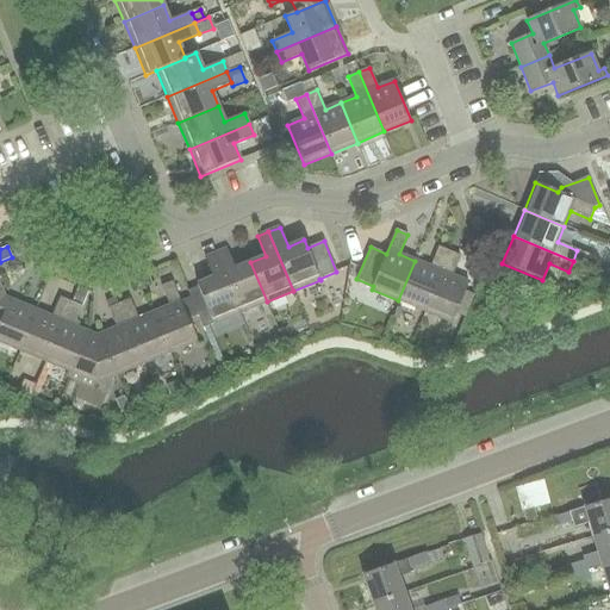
[(424,311),(449,251),(439,247),(430,267),(415,261),(398,300),(424,311)]
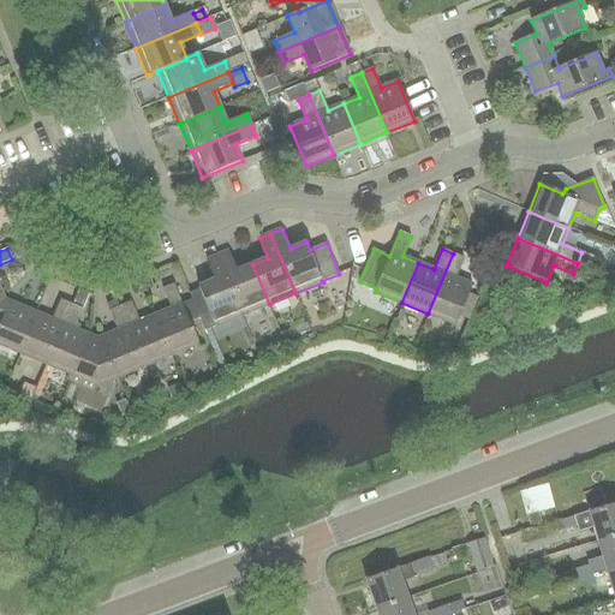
[(269,304),(252,264),(237,272),(228,251),(218,256),(243,316),(269,304)]
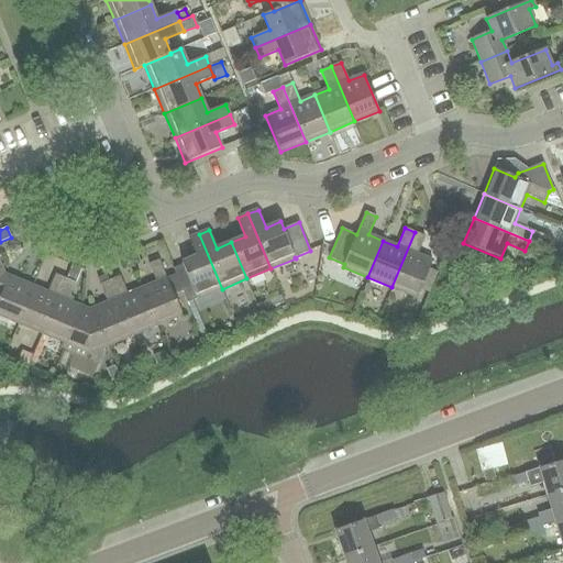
[(417,298),(432,261),(417,255),(424,236),(415,232),(392,287),(417,298)]
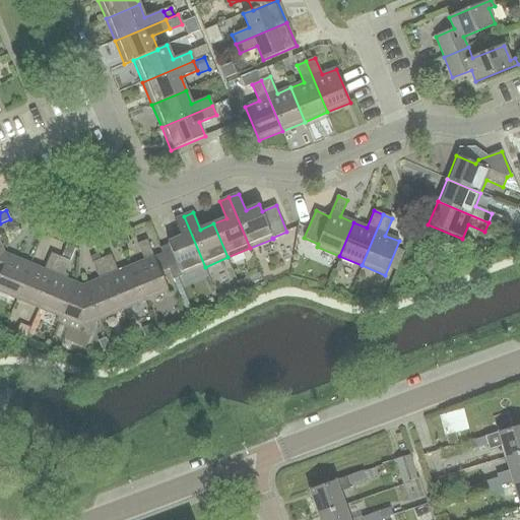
[(205,267),(184,216),(175,219),(182,237),(168,243),(169,245),(160,248),(169,269),(178,265),(182,276),(205,267)]
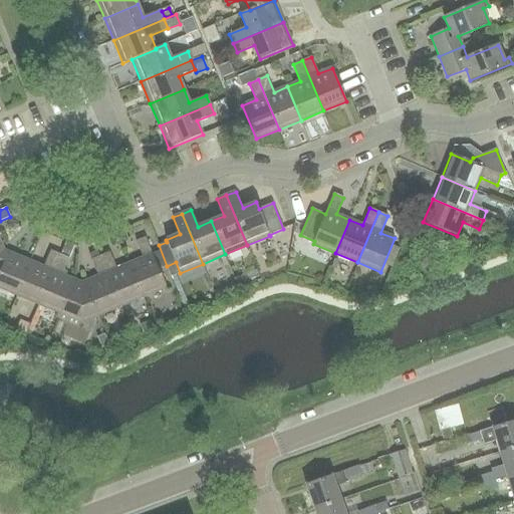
[(159,269),(167,266),(159,245),(161,251),(153,254),(146,237),(137,241),(143,258),(130,263),(144,297),(166,288),(159,269)]
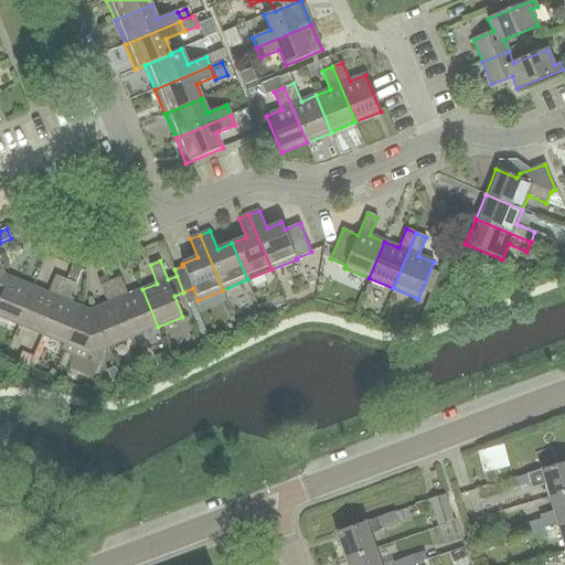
[(65,279),(76,284),(82,269),(72,265),(65,279)]
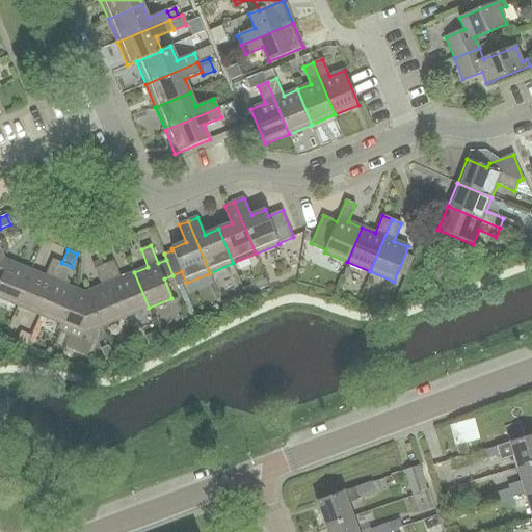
[(101,257),(91,261),(95,269),(104,265),(101,257)]
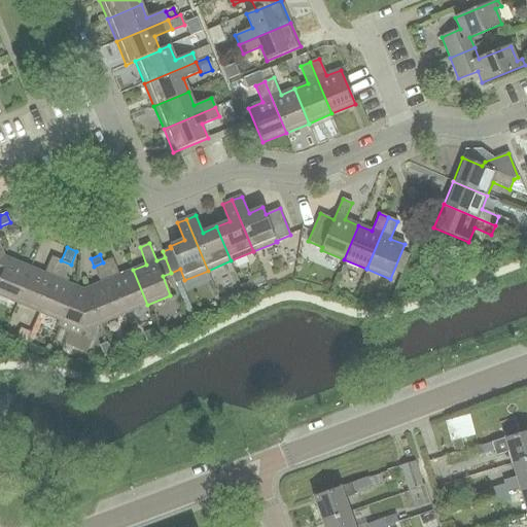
[(0,295),(16,303),(31,269),(4,256),(0,260),(0,295)]
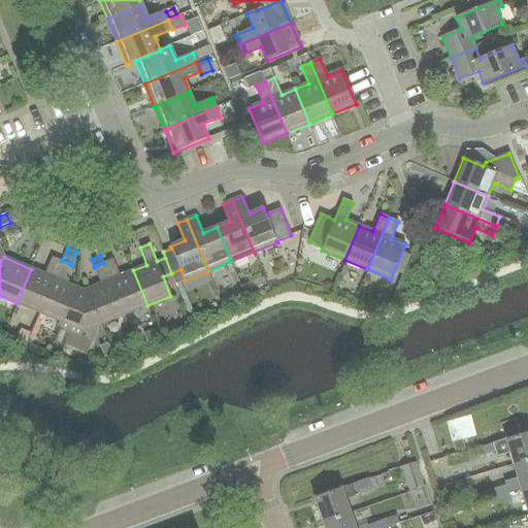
[(39,312),(61,261),(52,258),(44,274),(31,269),(17,303),(39,312)]
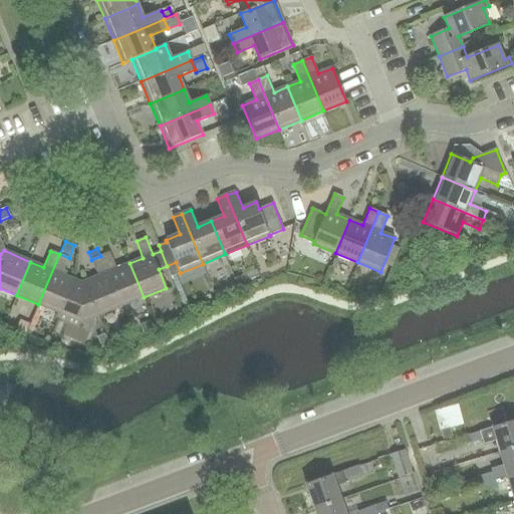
[(144,297),(130,263),(116,269),(109,252),(100,256),(120,306),(144,297)]
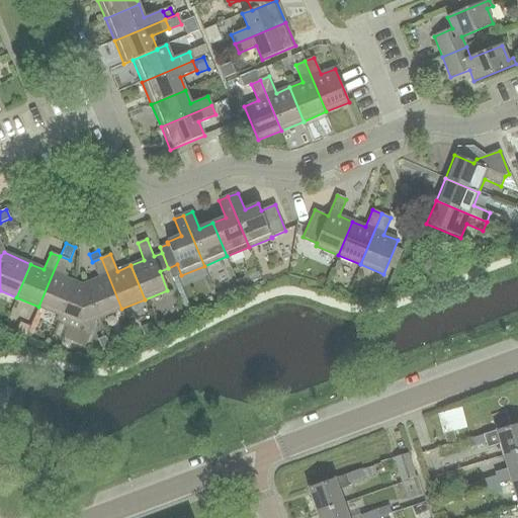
[(61,316),(76,282),(63,277),(70,260),(60,256),(38,307),(61,316)]
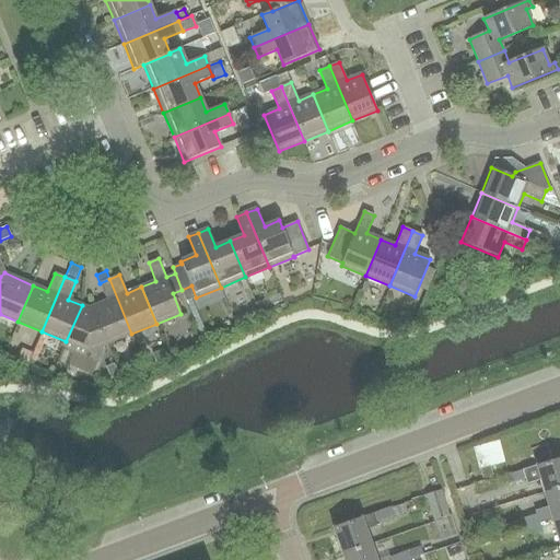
[(131,334),(109,279),(100,283),(107,301),(93,307),(107,343),(131,334)]
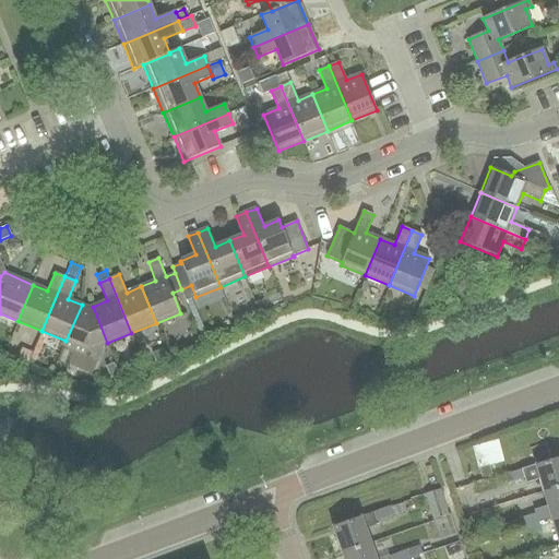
[(107,343),(93,307),(88,308),(82,305),(66,341),(63,346),(86,356),(88,351),(107,343)]
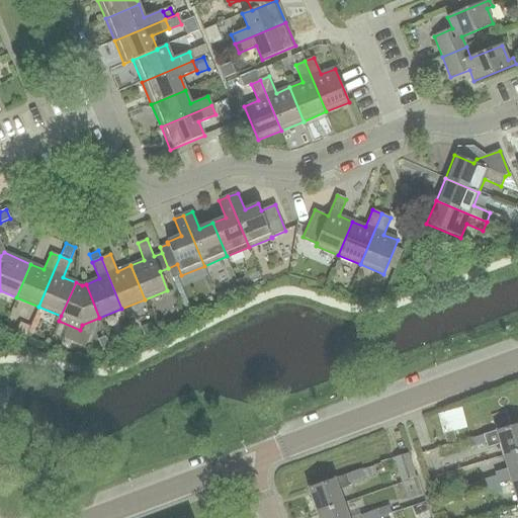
[(154,323),(141,328),(145,339),(150,337),(158,333),(154,323)]
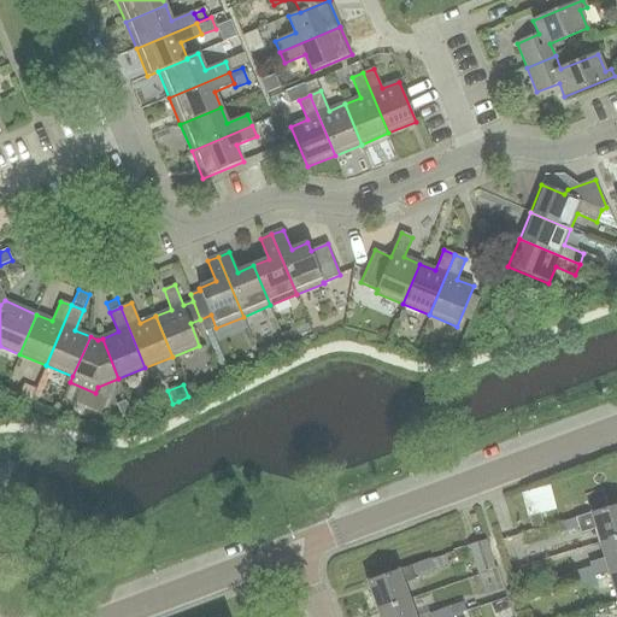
[(17,401),(27,405),(29,406),(36,391),(23,386),(17,401)]
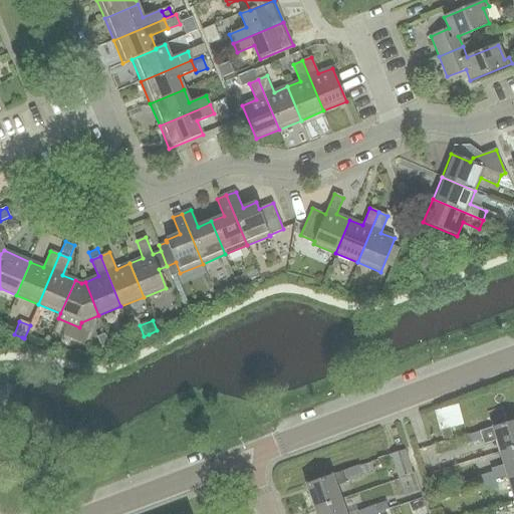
[(104,334),(96,337),(101,348),(108,345),(104,334)]
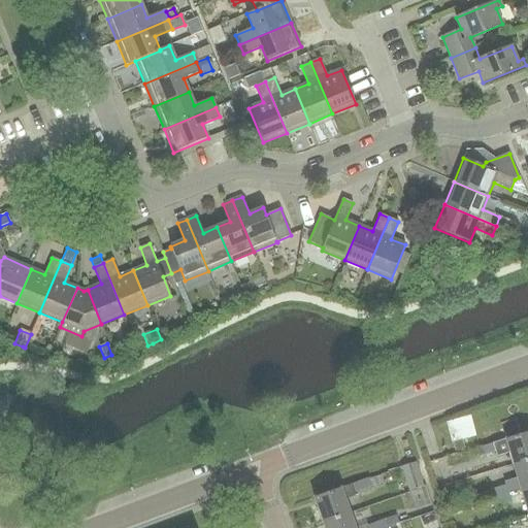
[(471,416),(448,423),(453,442),(476,435),(471,416)]
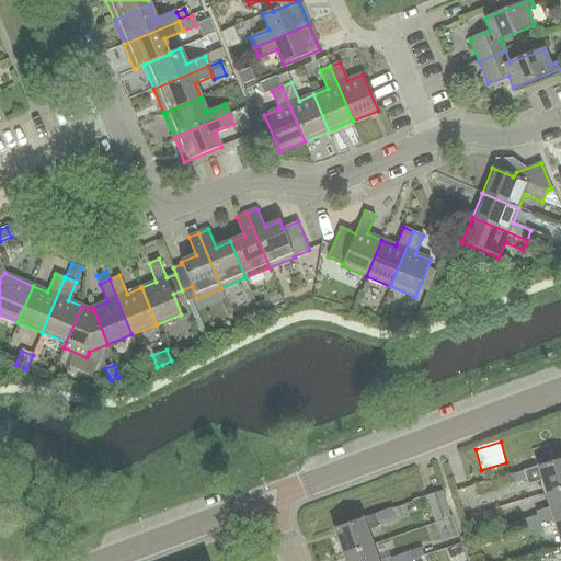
[(560,459),(537,467),(506,476),(510,484),(527,479),(534,482),(541,480),(546,493),(560,489),(560,459)]
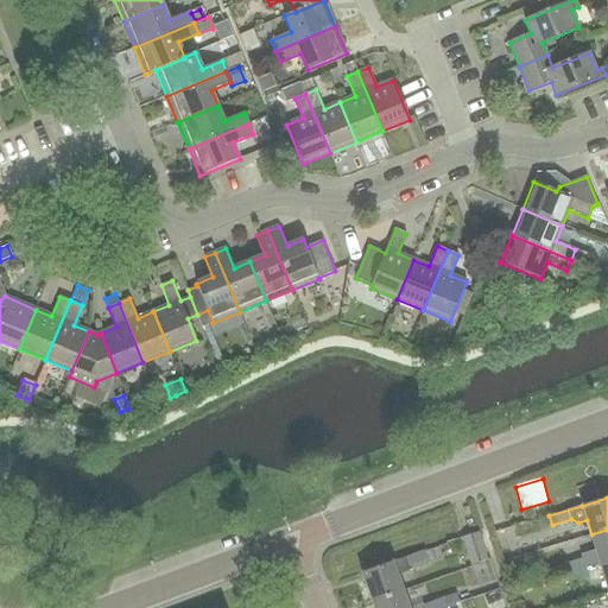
[(523,521),(534,518),(531,507),(520,511),(523,521)]
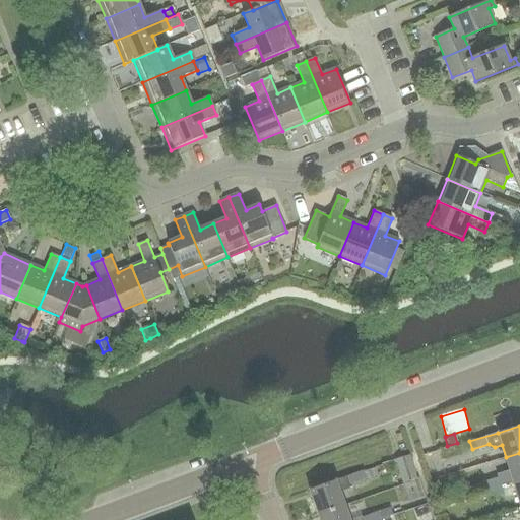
[(519,479),(519,453),(506,457),(510,471),(497,474),(498,477),(481,481),(484,491),(519,479)]
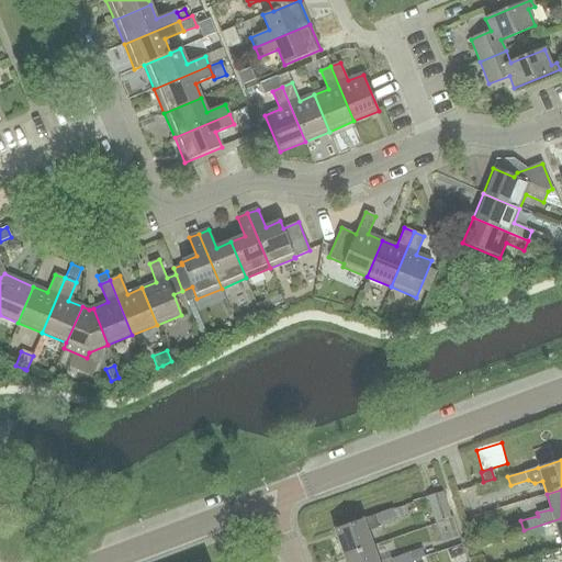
[(436,521),(451,517),(444,492),(428,497),(436,521)]
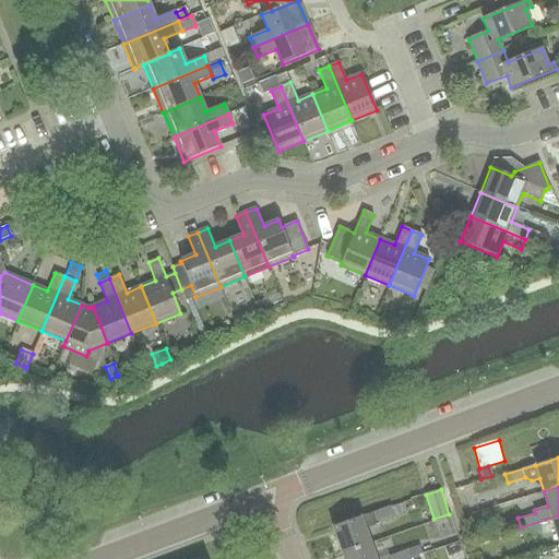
[(370,543),(366,528),(376,525),(378,521),(394,514),(391,506),(373,512),(373,511),(361,516),(333,526),(342,554),(370,543)]
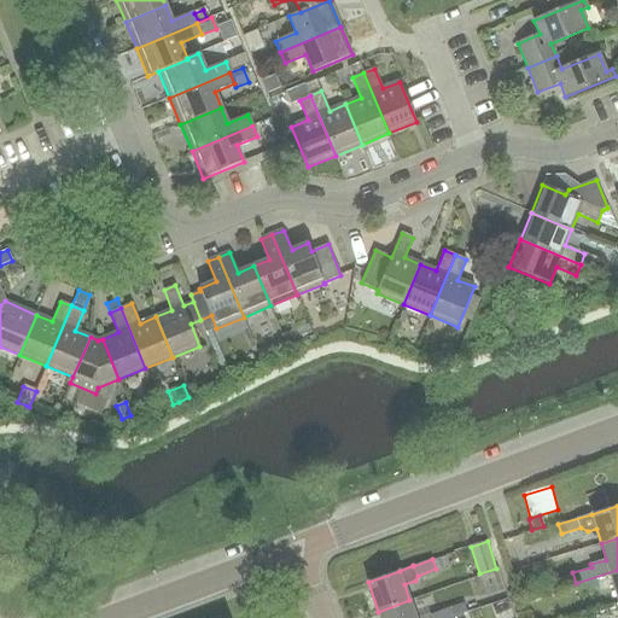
[(617,570),(576,583),(578,594),(598,589),(599,593),(614,589),(617,600),(617,570)]
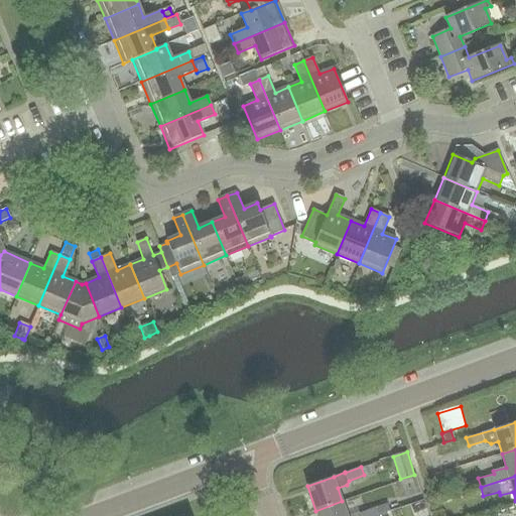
[(347,515),(342,501),(315,511),(317,515),(347,515)]
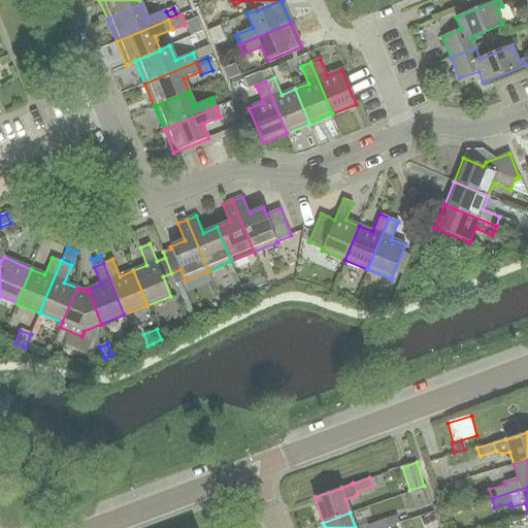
[(367,526),(367,527),(386,527),(388,527),(385,519),(367,526)]
